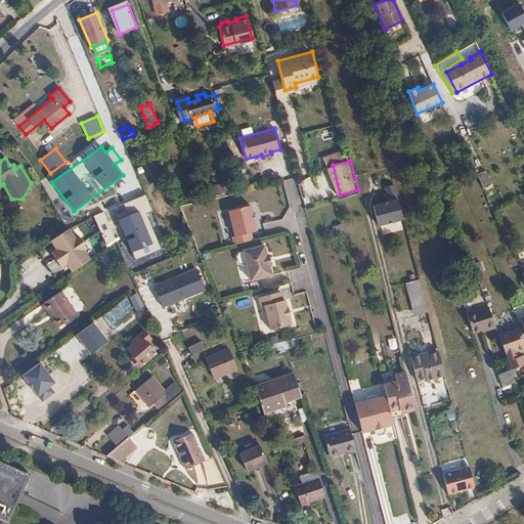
[(481,187),(490,183),(484,169),(474,173),(481,187)]
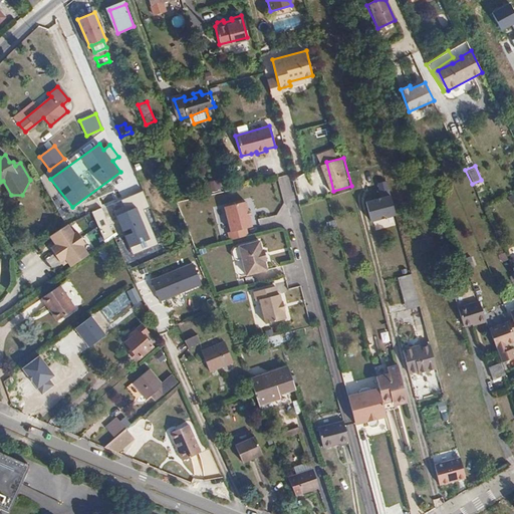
[(218,180),(207,181),(207,191),(218,190),(218,180)]
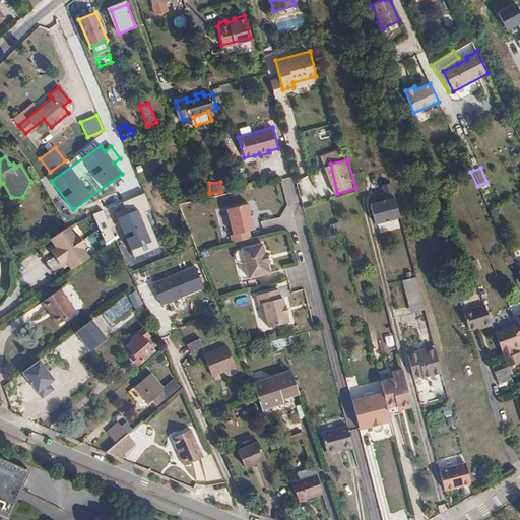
[(361,191),(369,224),(399,217),(390,184),(361,191)]
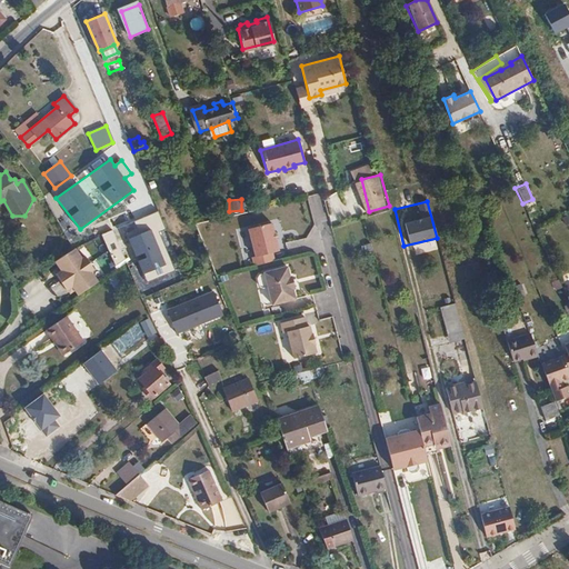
[(166,229),(158,211),(101,235),(116,266),(135,253),(147,281),(175,270),(159,232),(166,229)]
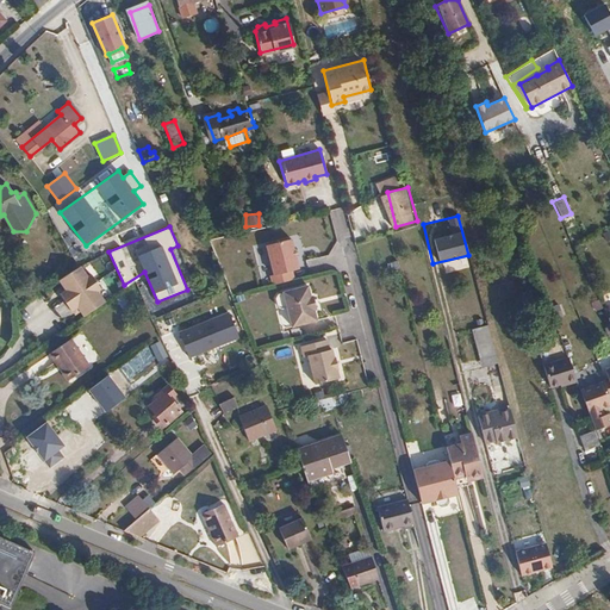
[(274,274),(271,275),(273,285),(294,280),(292,271),(299,269),(291,240),(267,246),(274,274)]
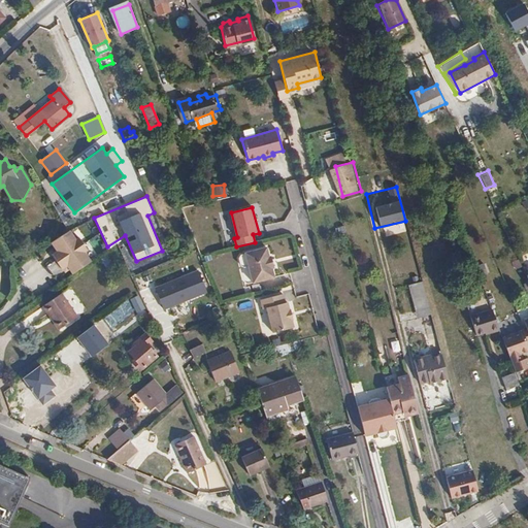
[(75,238),(68,228),(50,241),(56,250),(52,252),(62,268),(66,265),(72,273),(91,261),(85,252),(88,250),(78,236),(75,238)]
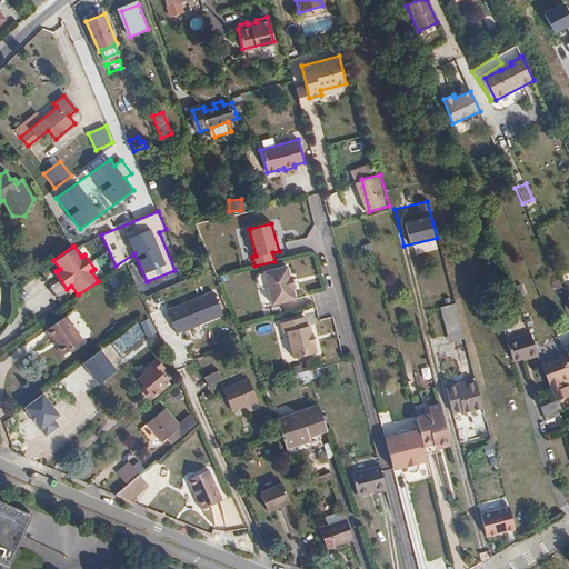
[(287,267),(263,272),(263,273),(260,275),(257,278),(259,286),(263,288),(267,287),(271,306),(295,300),(287,267)]
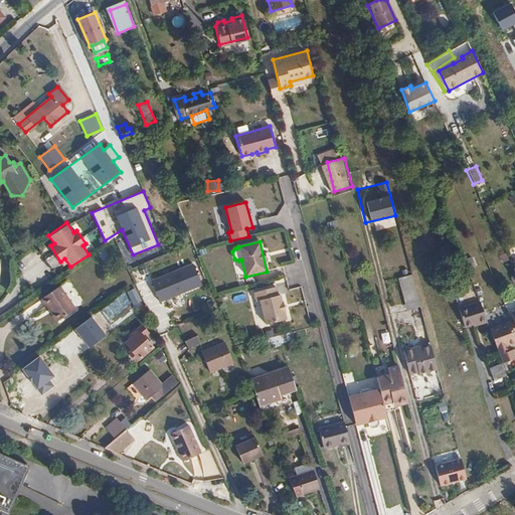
[(193,266),(152,283),(161,303),(202,286),(193,266)]
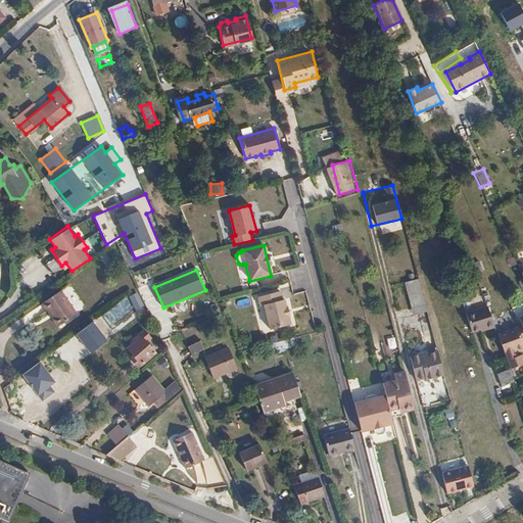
[(419,282),(408,285),(414,310),(425,306),(419,282)]
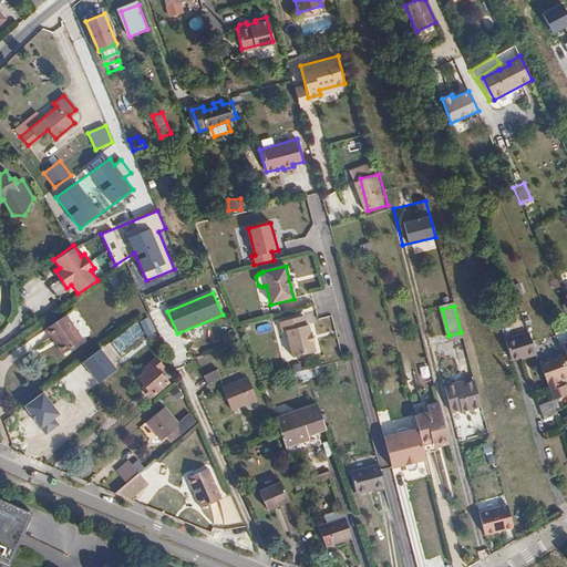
[(83,340),(66,315),(45,329),(63,354),(83,340)]
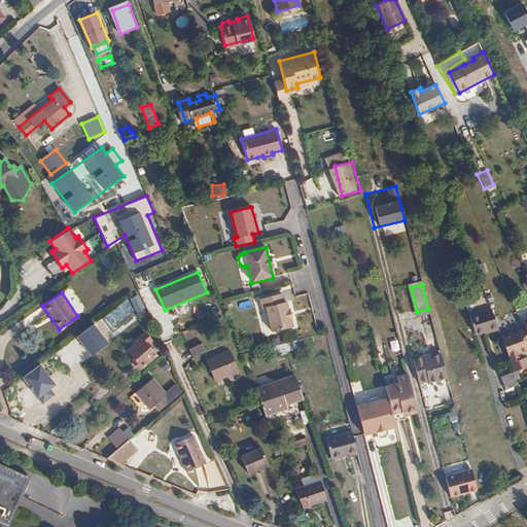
[(282,296),(259,303),(262,312),(266,311),(272,336),(293,329),(291,322),(292,322),(289,312),(288,312),(286,305),(284,305),(282,296)]
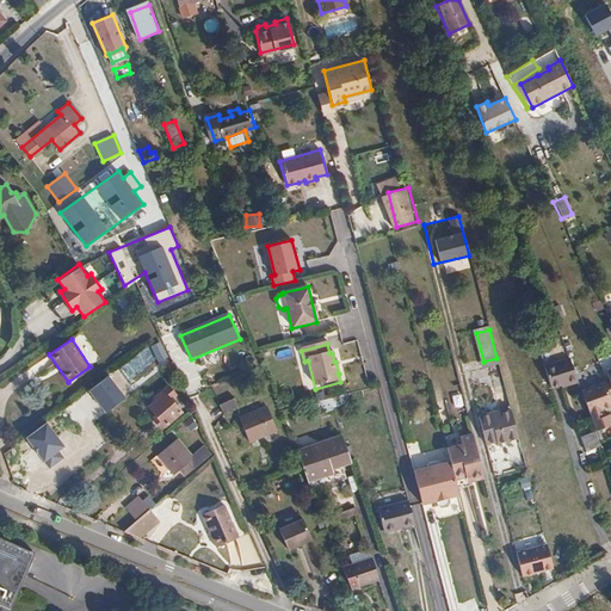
[(545,365),(553,387),(561,383),(568,381),(568,383),(578,380),(569,356),(545,365)]
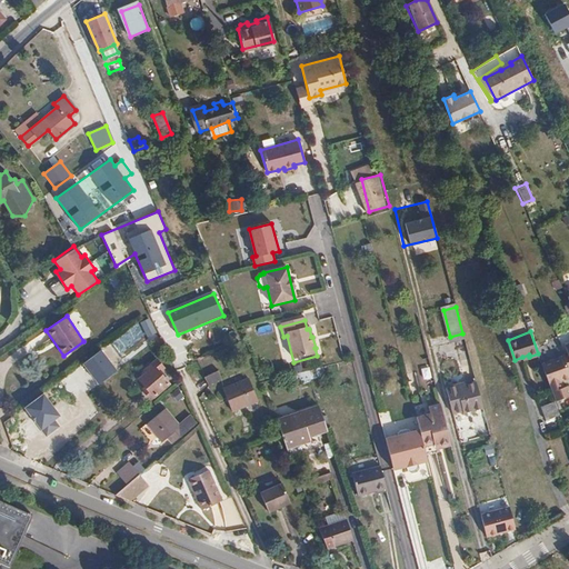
[(541,362),(553,396),(555,400),(568,395),(568,389),(568,386),(563,387),(560,388),(558,381),(561,380),(568,377),(568,371),(562,355),(541,362)]
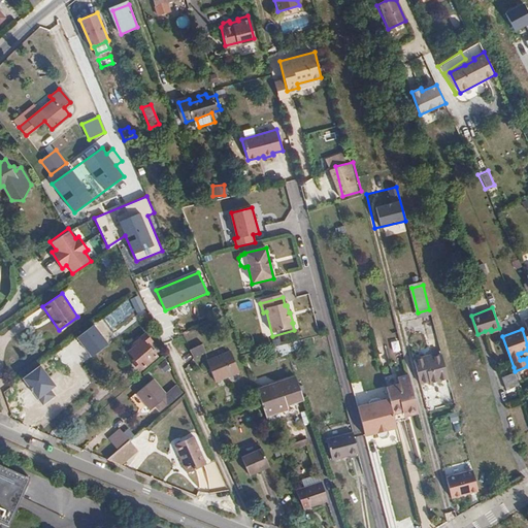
[(138,343),(129,350),(141,367),(157,357),(143,337),(137,341),(138,343)]
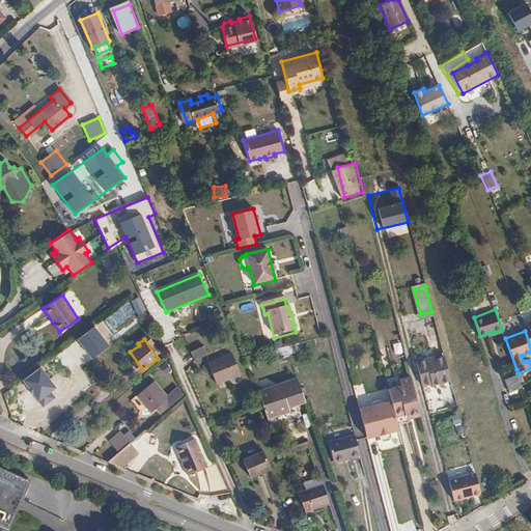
[(301,345),(286,348),(289,358),(303,354),(301,345)]
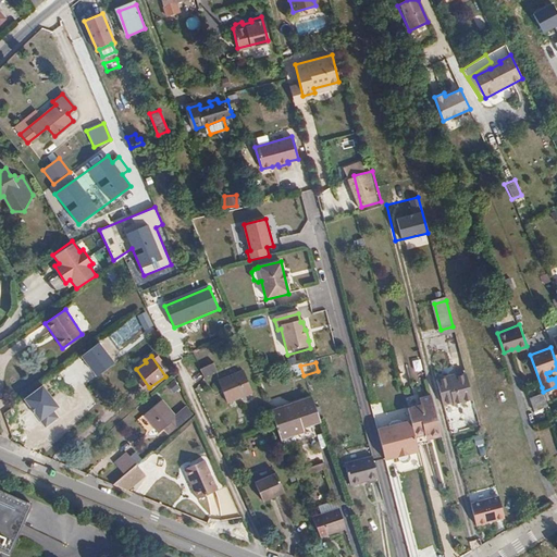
[(214,364),(199,370),(202,379),(218,373),(214,364)]
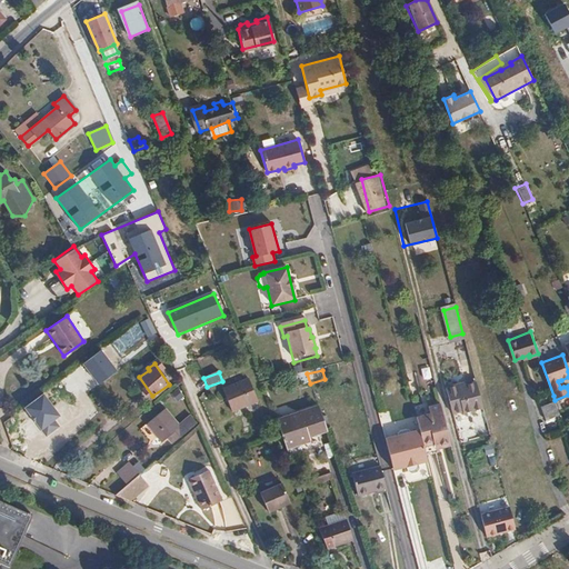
[(307,373),(291,378),(295,388),(310,383),(307,373)]
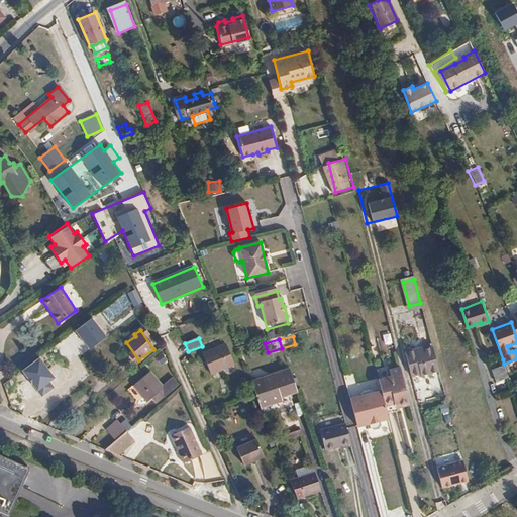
[(420,352),(425,374),(438,370),(432,346),(421,349),(422,352),(420,352)]
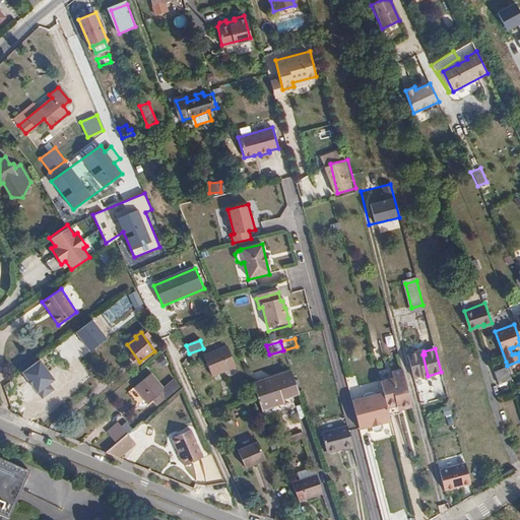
[(230,349),(205,359),(212,378),(237,370),(230,349)]
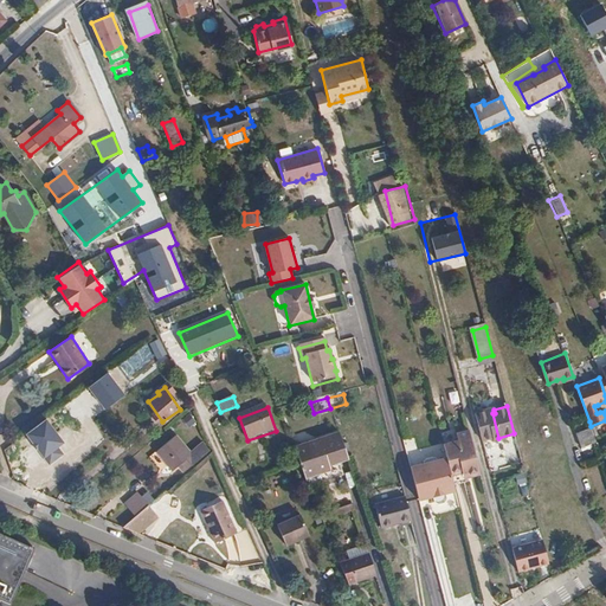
[(482,443),(498,438),(492,413),(487,416),(475,418),(482,443)]
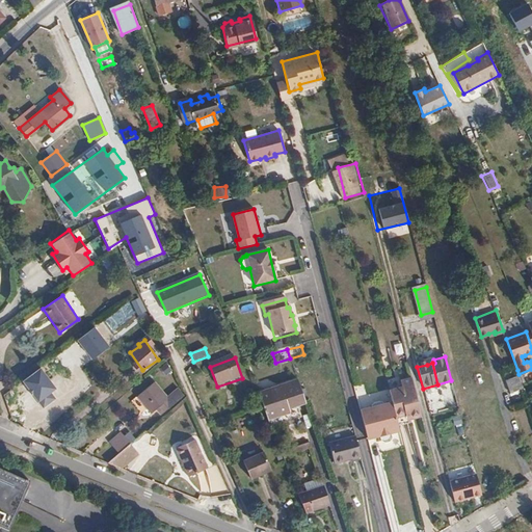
[(508,393),(520,389),(514,375),(503,380),(508,393)]
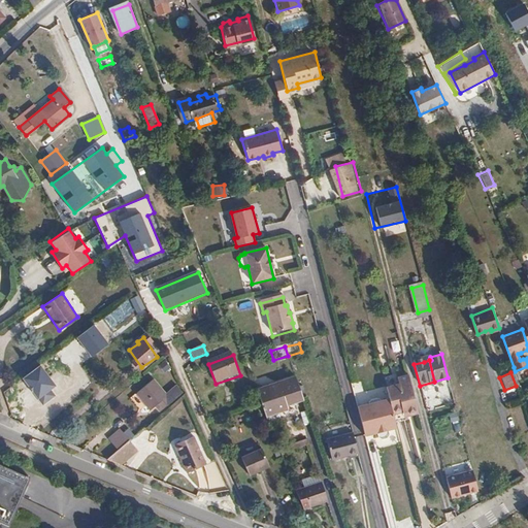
[(45,377),(33,389),(45,402),(58,391),(45,377)]
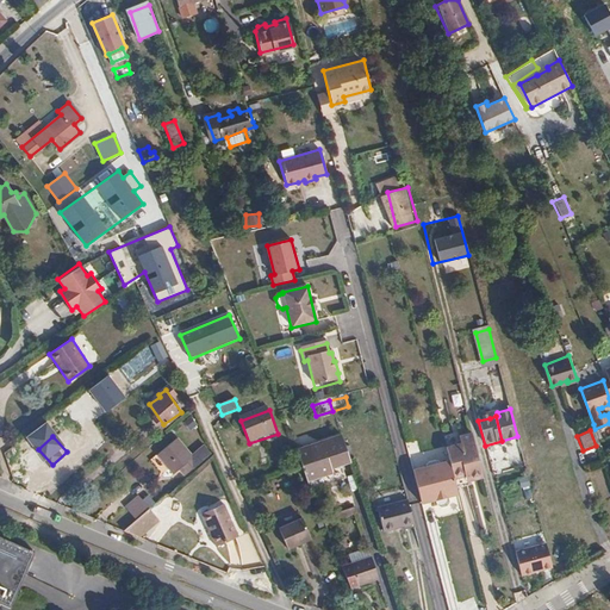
[(450,465),(455,484),(471,479),(473,485),(485,481),(474,437),(461,441),(462,448),(447,452),(450,465)]
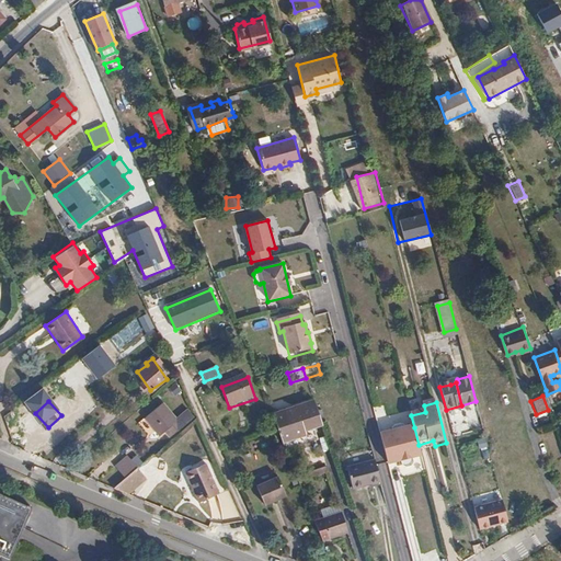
[(161,435),(164,432),(169,428),(173,434),(193,418),(186,411),(176,420),(162,403),(146,416),(161,435)]
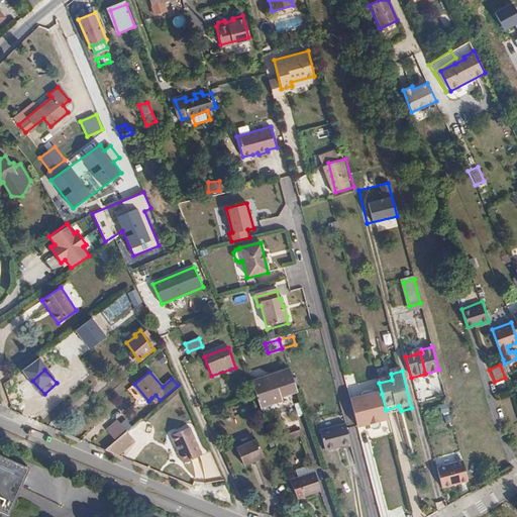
[(290,401),(297,398),(291,377),(253,389),(262,414),(278,409),(277,405),(290,401)]
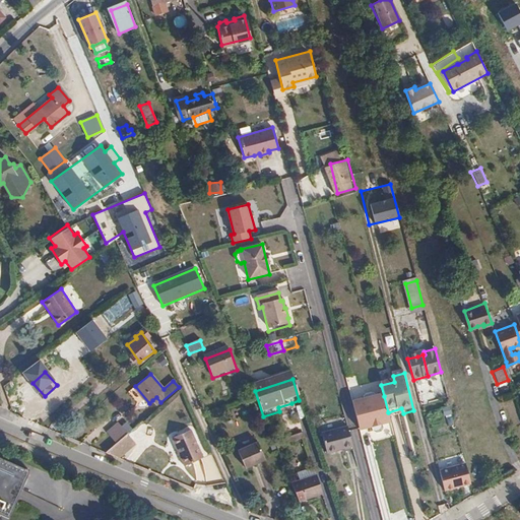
[(364,401),(351,403),(360,432),(372,430),(373,435),(376,437),(382,436),(384,432),(383,427),(391,425),(388,412),(384,396),(375,398),(375,396),(371,395),(366,396),(363,399),(364,401)]
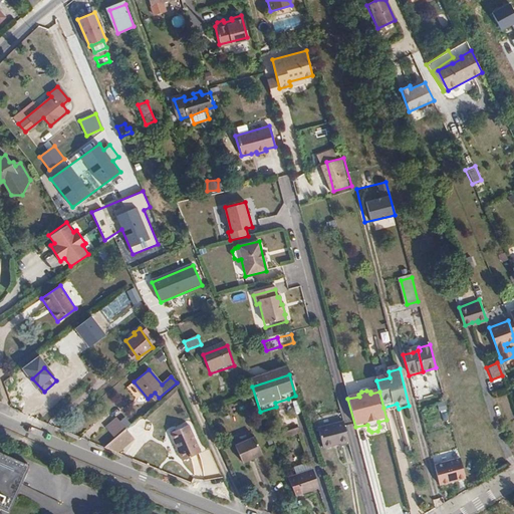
[(155,393),(151,396),(156,401),(159,398),(155,393)]
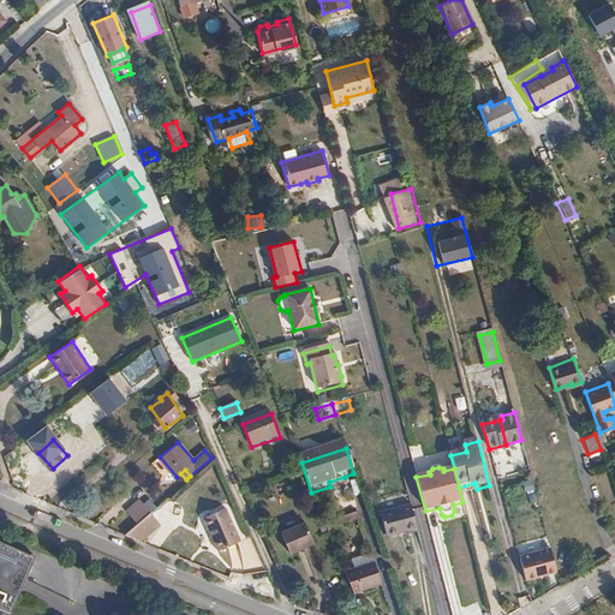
[(314,500),(315,502),(348,490),(345,477),(329,482),(330,487),(311,493),(314,500)]
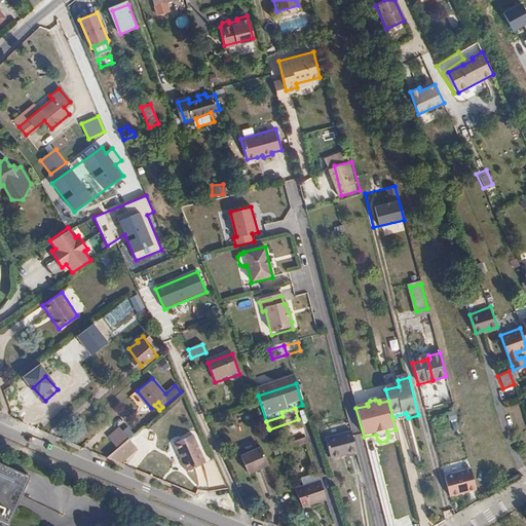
[(108,436),(118,447),(128,438),(119,425),(108,436)]
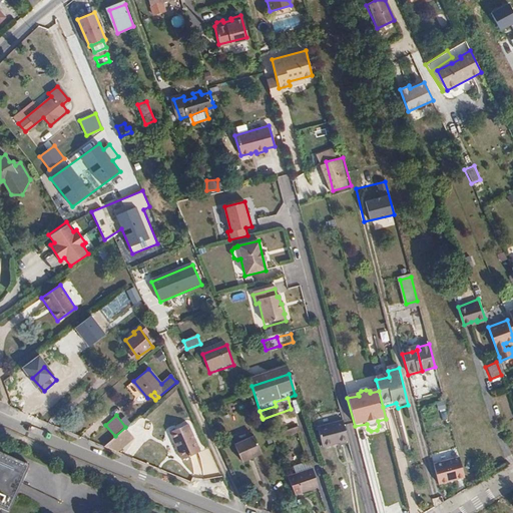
[(187,423),(168,432),(181,460),(200,451),(187,423)]
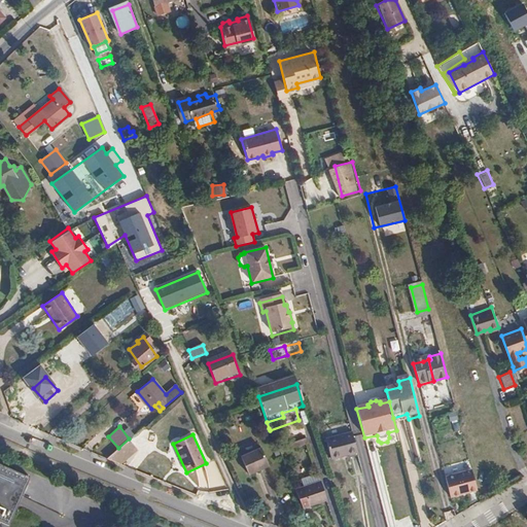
[(330,463),(357,457),(351,436),(324,444),(330,463)]
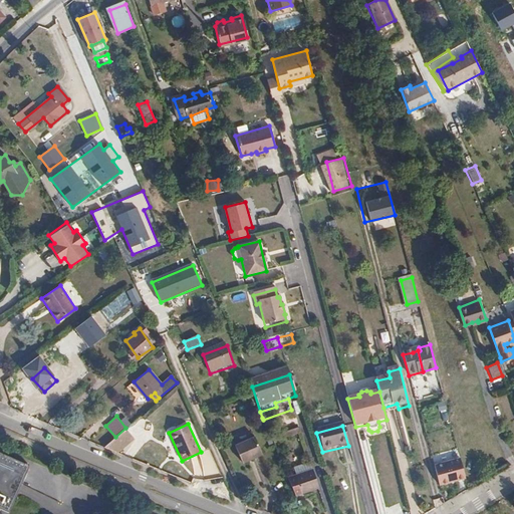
[(135,439),(125,428),(115,437),(103,447),(117,453),(135,439)]
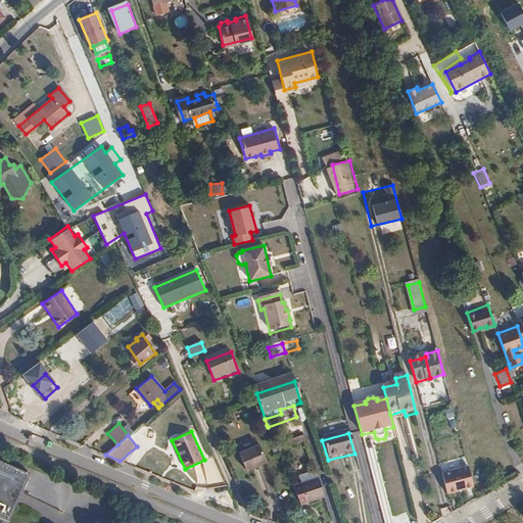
[(258,446),(239,455),(247,473),(266,466),(258,446)]
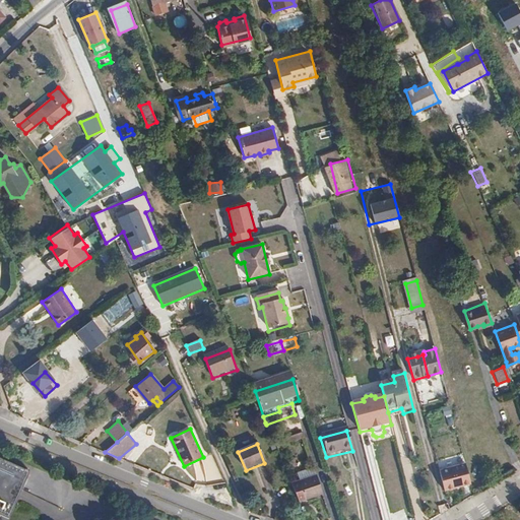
[(30,471),(0,457),(0,514),(9,519),(30,471)]
